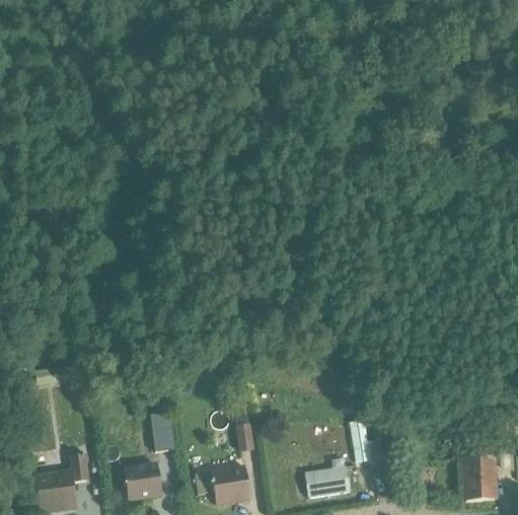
[(163,401),(148,403),(155,451),(175,448),(170,412),(164,413),(163,401)]
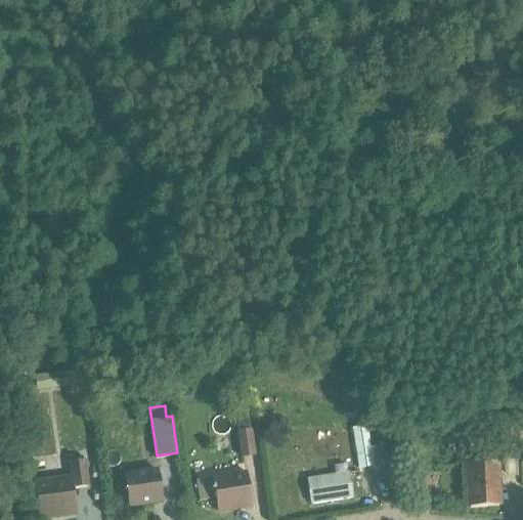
[(248,406),(236,408),(240,429),(237,429),(242,455),(257,452),(253,427),(251,427),(248,406)]
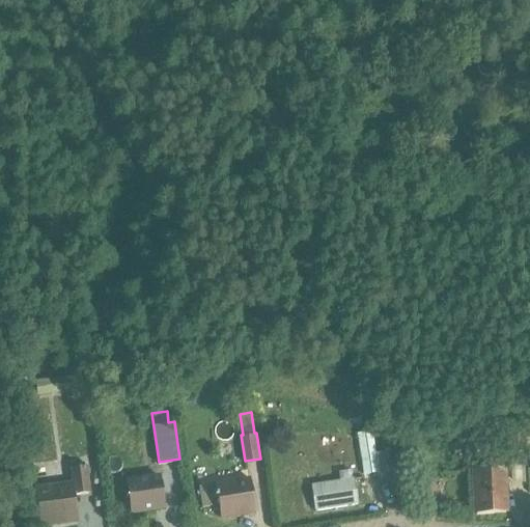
[(364,472),(380,470),(373,430),(358,433),(364,472)]
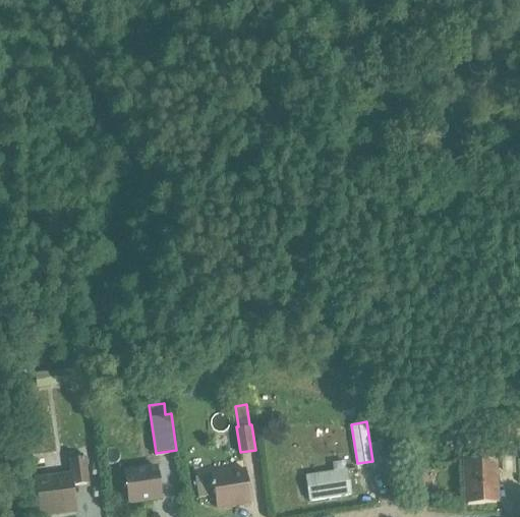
[(382,439),(370,441),(372,460),(384,459),(382,439)]
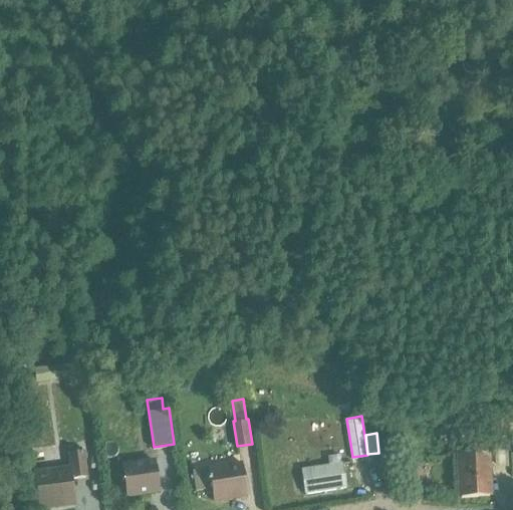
[(72,477),(88,475),(85,449),(68,451),(70,464),(34,469),(39,506),(75,501),(72,477)]
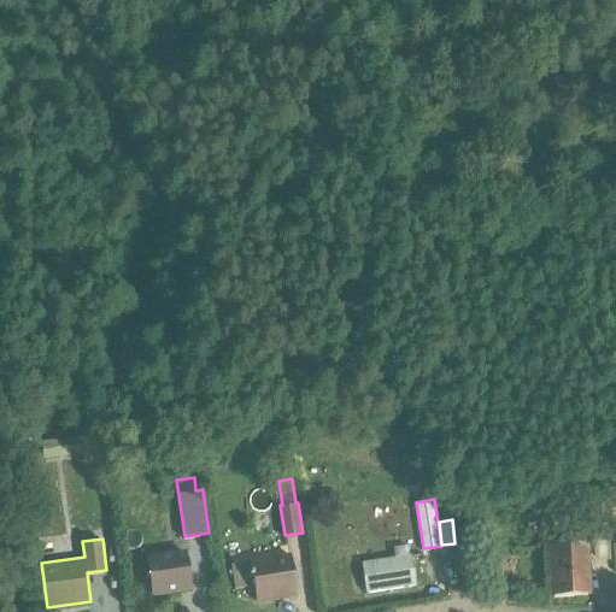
[(588,594),(585,539),(551,541),(555,595),(588,594)]
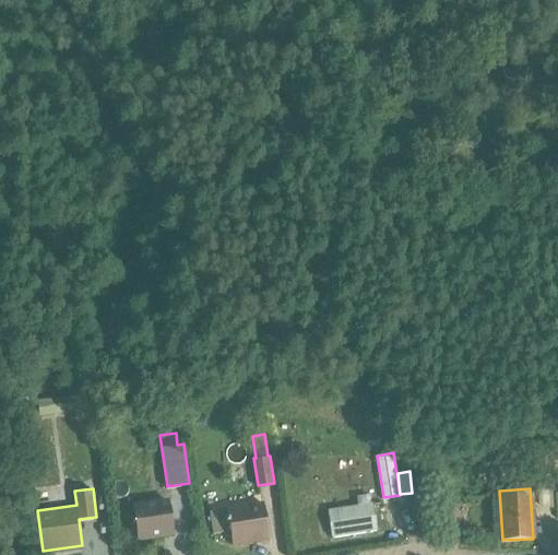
[(370,493),(357,494),(358,503),(329,508),(333,535),(377,528),(372,500),(370,493)]
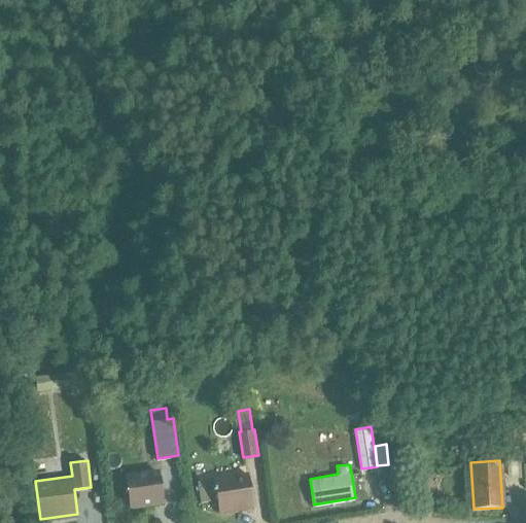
[(165,502),(160,468),(128,473),(132,507),(165,502)]
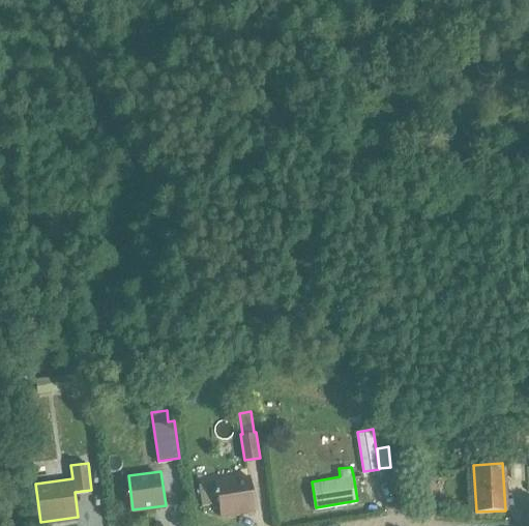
[(218,501),(221,514),(256,508),(250,473),(215,479),(215,480),(200,484),(203,504),(218,501)]
